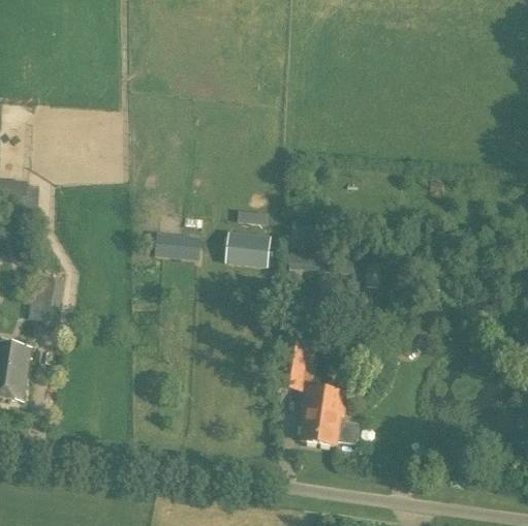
[(0,213),(28,215),(29,182),(0,180),(0,213)]
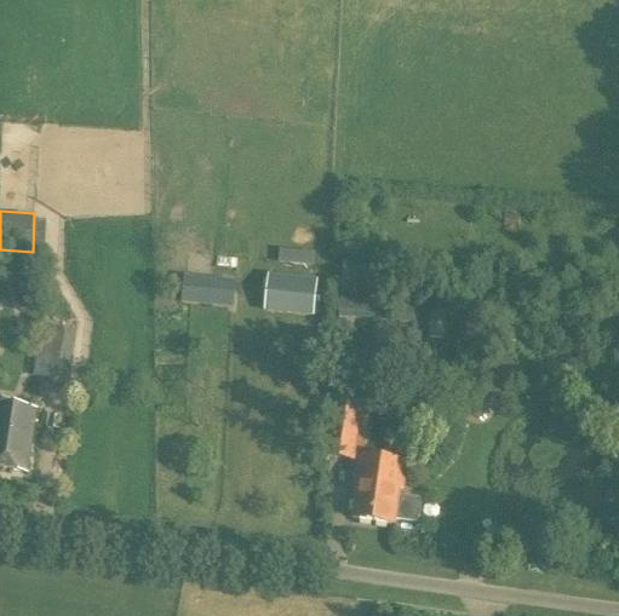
[(315,265),(316,251),(280,247),(279,263),(315,265)]
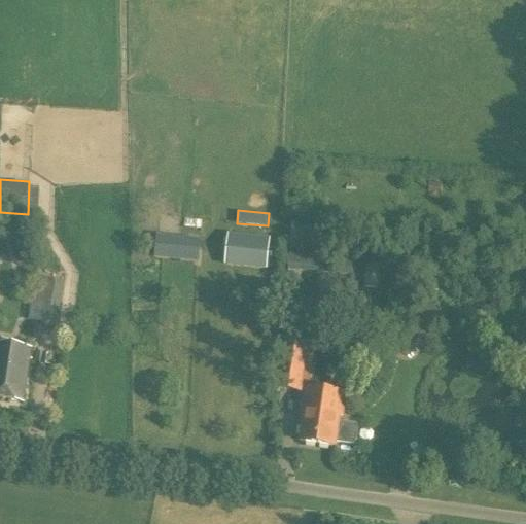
[(321,249),(323,225),(292,222),(290,246),(321,249)]
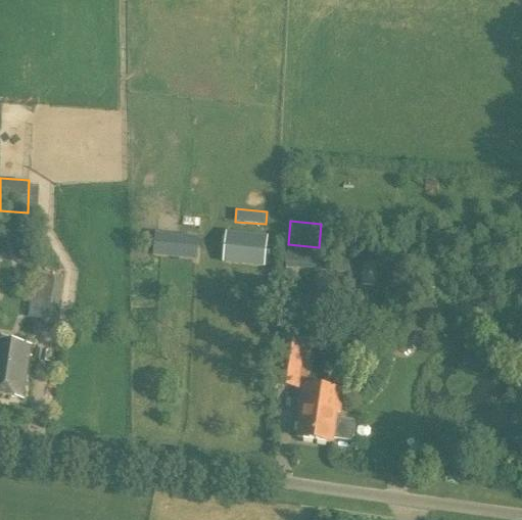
[(266,263),(268,233),(227,230),(225,260),(266,263)]
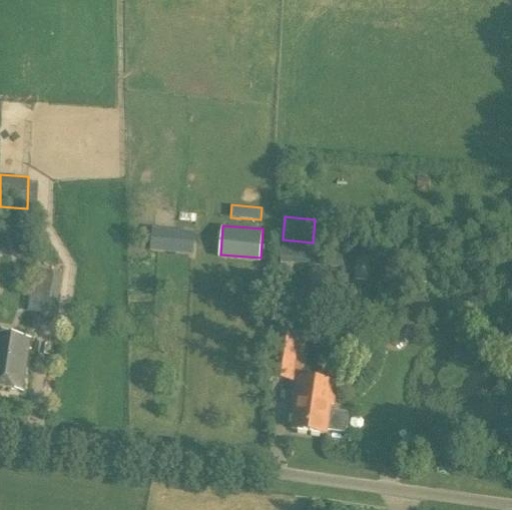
[(194,252),(196,230),(153,226),(151,249),(194,252)]
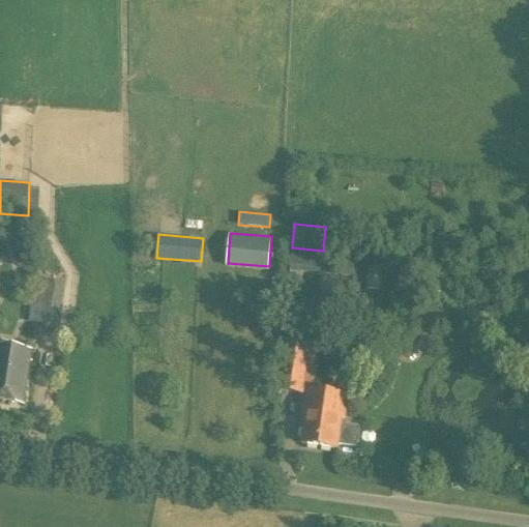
[(355,258),(292,253),(290,268),(354,273),(355,258)]
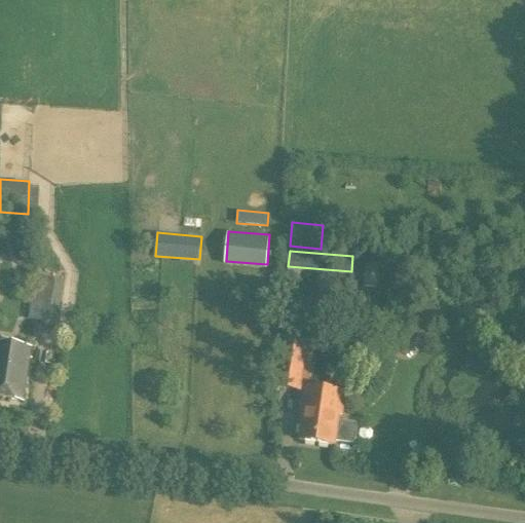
[(59,322),(65,278),(46,275),(44,289),(33,287),(29,318),(59,322)]
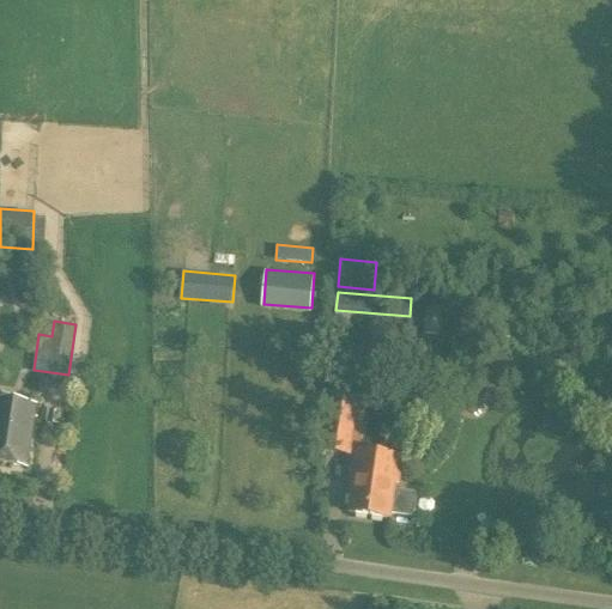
[(369,389),(329,384),(322,449),(355,454),(350,487),(353,487),(350,509),(392,515),(392,511),(412,513),(416,509),(418,498),(416,489),(395,487),(397,479),(400,480),(404,454),(365,449),(369,421),(365,420),(369,389)]
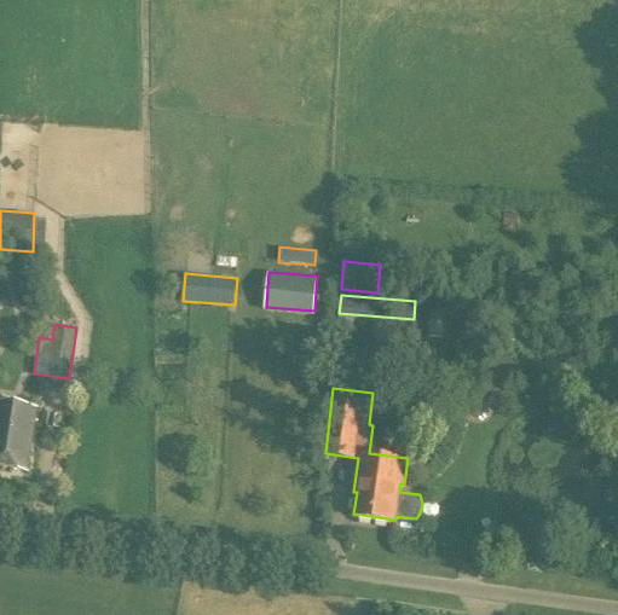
[(0,465),(29,470),(39,407),(0,401),(0,465)]
